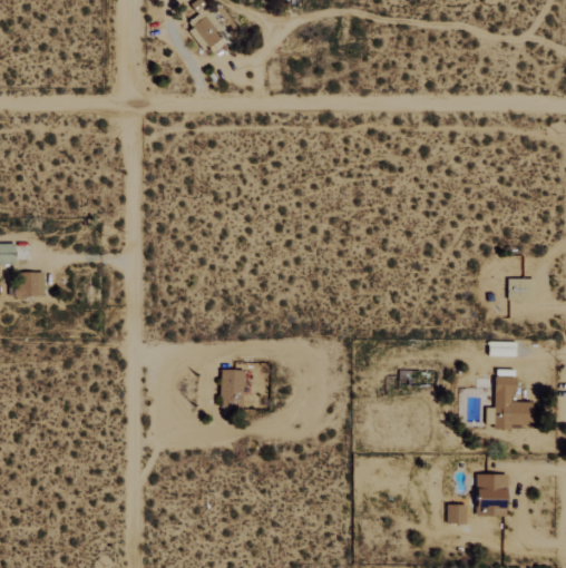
[(228,33),(205,7),(189,21),(195,27),(189,31),(208,51),(228,33)]
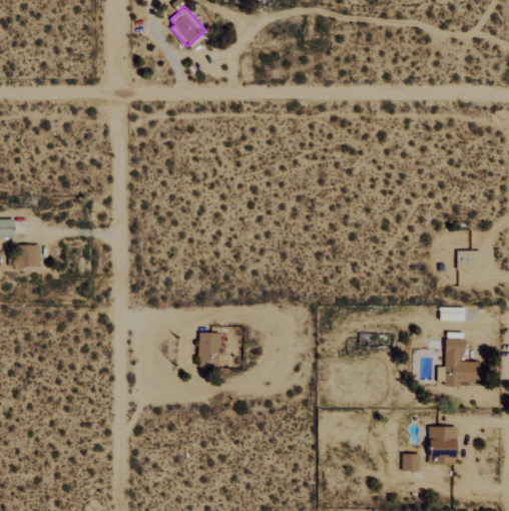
[(16,242),(16,263),(40,263),(40,241),(16,242)]
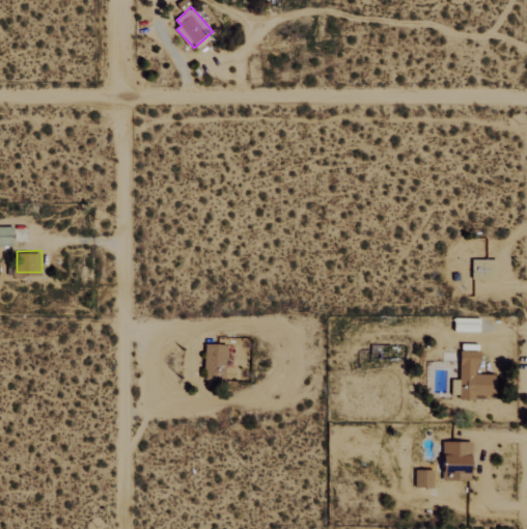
[(228,342),(207,341),(206,378),(227,379),(228,342)]
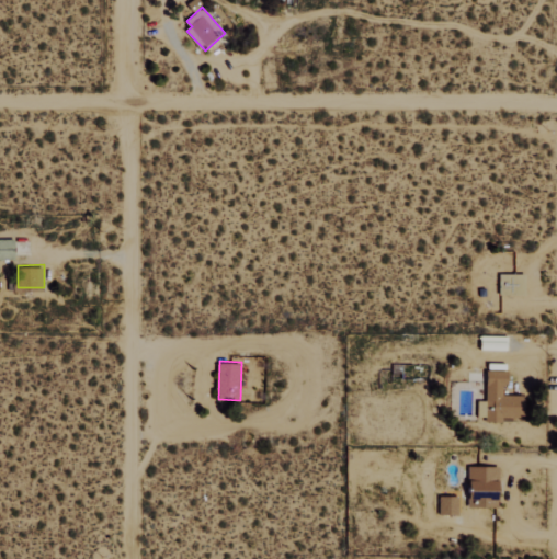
[(525,392),(508,392),(508,367),(488,367),(487,420),(504,420),(504,414),(524,414),(525,392)]
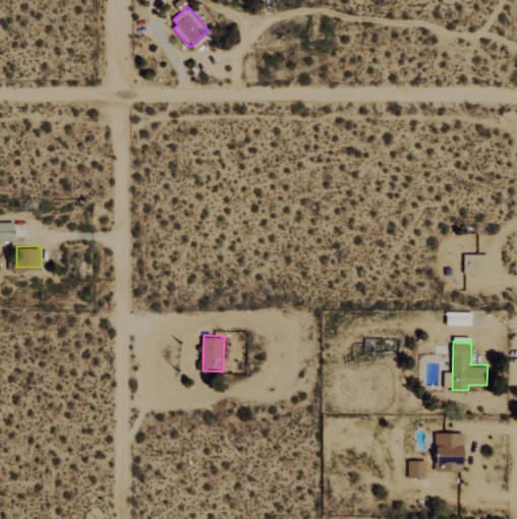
[(463,430),(435,431),(436,469),(463,468),(463,430)]
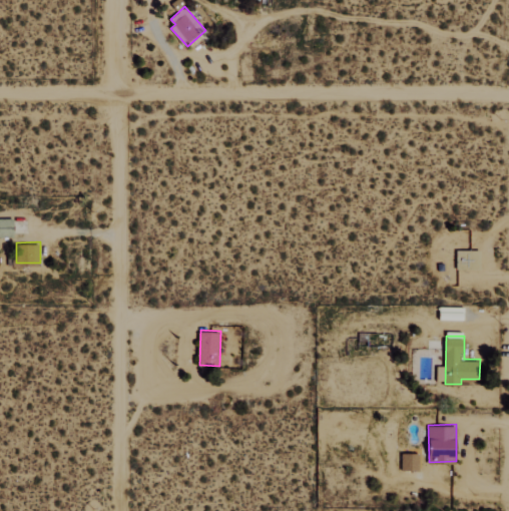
[(420,452),(403,451),(402,468),(420,469),(420,452)]
